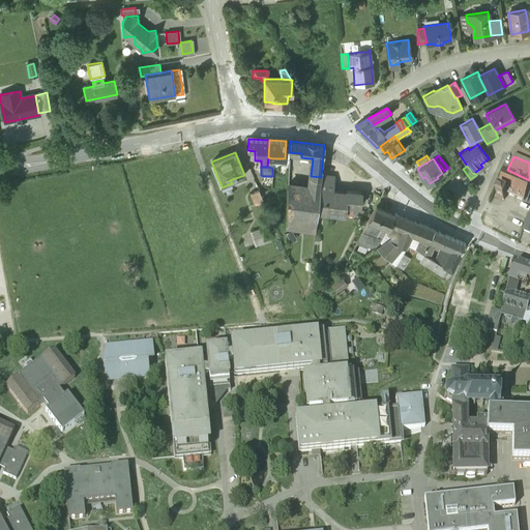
[(529,180),(507,170),(506,170),(497,190),(498,190),(505,195),(524,202),(529,187),(529,180)]
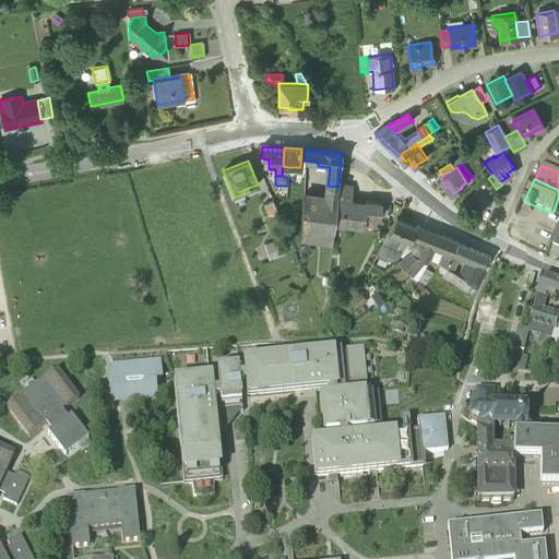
[(287,186),(276,186),(275,198),(286,199),(287,186)]
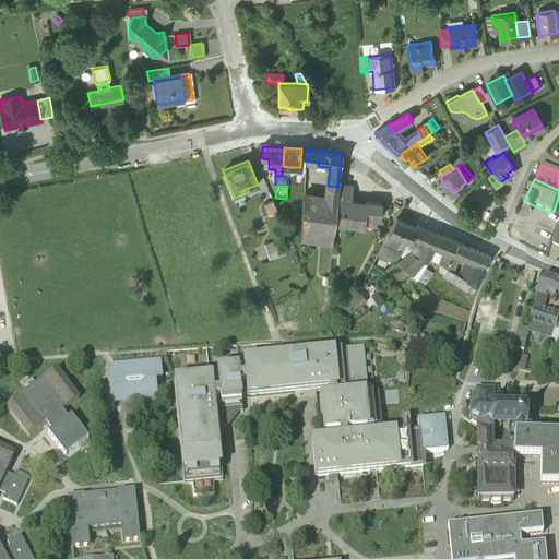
[(339,187),(328,186),(325,198),(304,195),(301,240),(332,244),(334,224),(336,200),(339,187)]
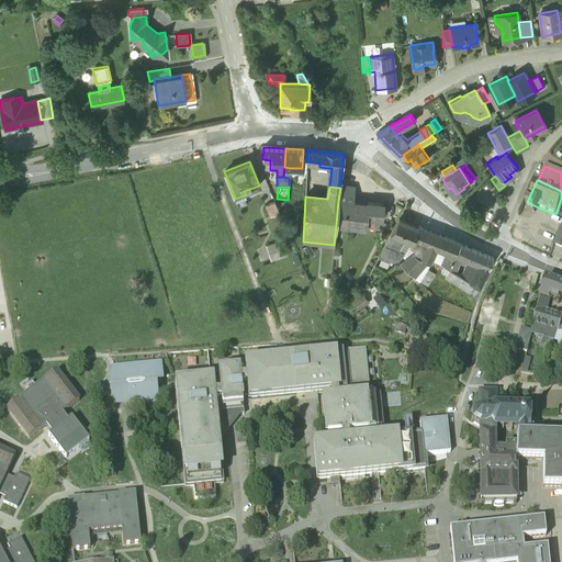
[(353,188),(340,187),(340,188),(338,201),(351,203),(353,188)]
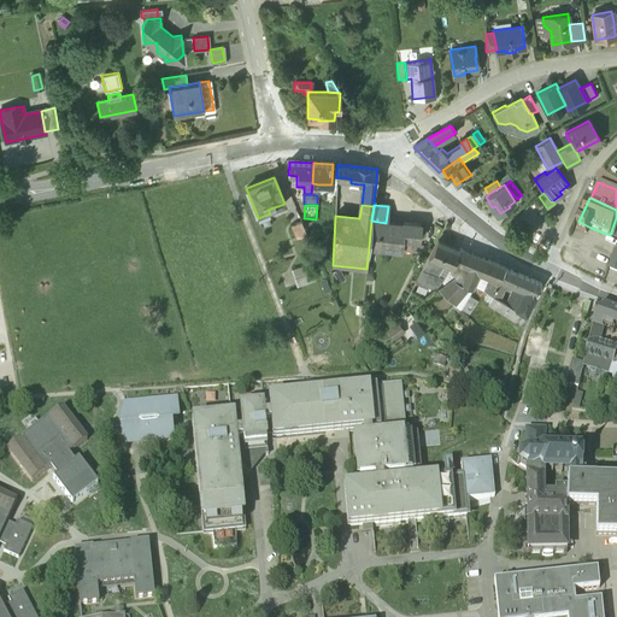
[(301,221),(291,225),(297,239),(306,234),(301,221)]
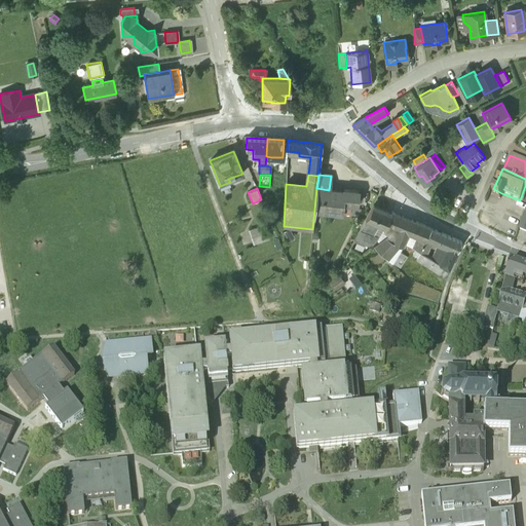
[(329,190),(316,188),(315,207),(331,208),(330,212),(341,213),(342,203),(357,205),(359,191),(343,190),(342,191),(329,190)]
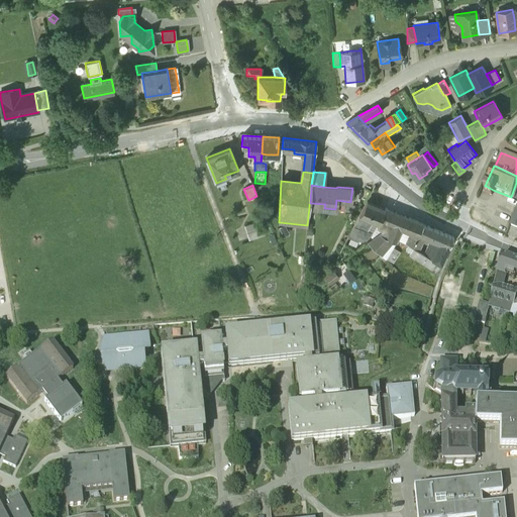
[(493,190),(486,186),(484,192),(491,195),(493,190)]
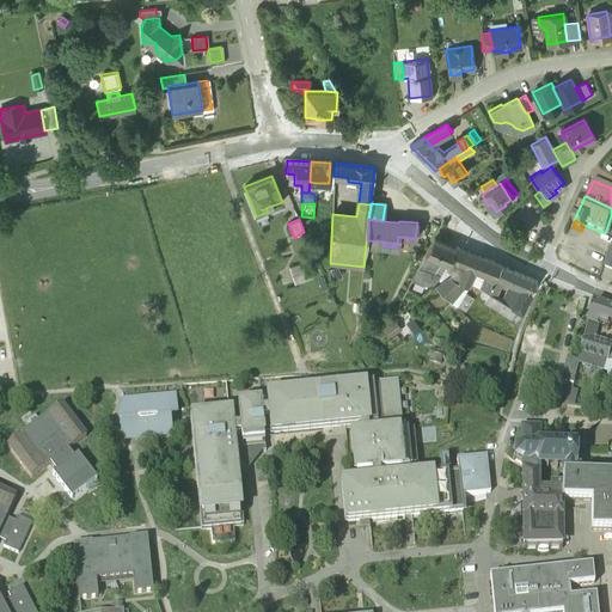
[(456,248),(434,238),(418,268),(434,274),(440,262),(441,262),(441,263),(447,265),(447,264),(456,248)]
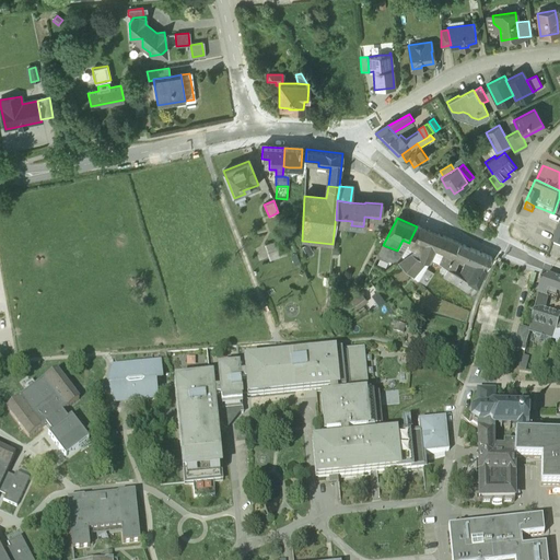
[(458,243),(417,226),(409,242),(409,243),(407,246),(413,249),(410,252),(422,259),(423,258),(431,255),(434,247),(445,252),(453,255),(454,254),(458,243)]
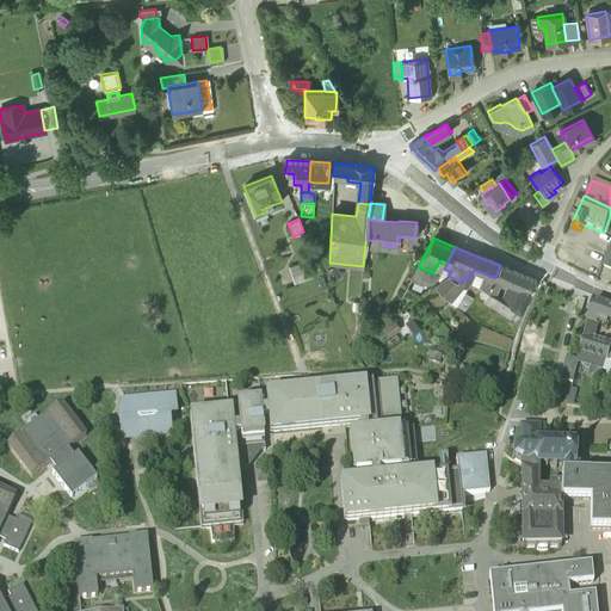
[(307,261),(287,267),(292,284),(312,278),(307,261)]
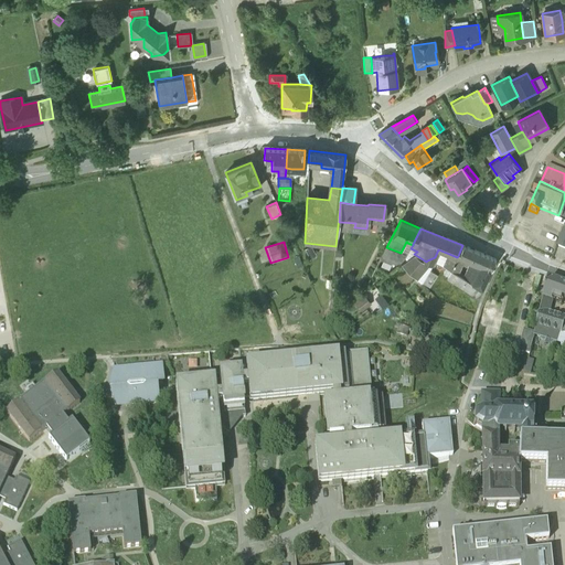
[(469,248),(462,245),(458,256),(465,258),(469,248)]
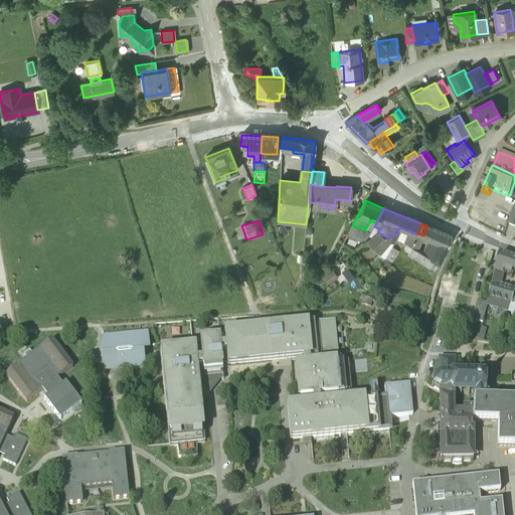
[(352,225),(347,235),(359,239),(365,237),(368,232),(365,230),(352,225)]
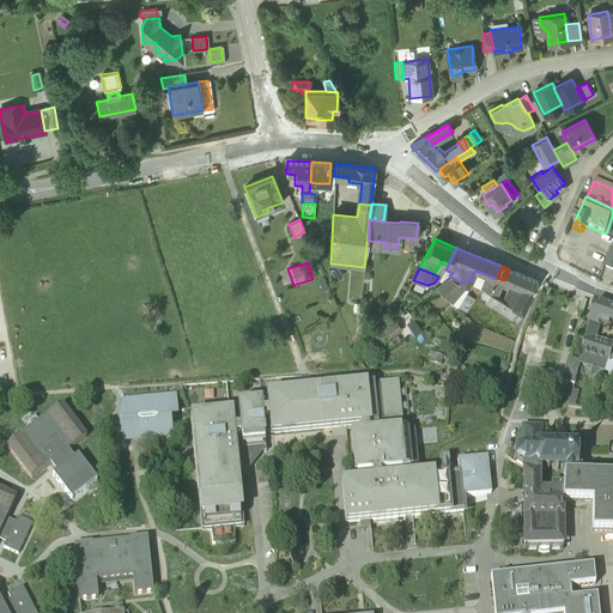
[(538,281),(509,269),(504,280),(510,283),(503,302),(522,314),(538,281)]
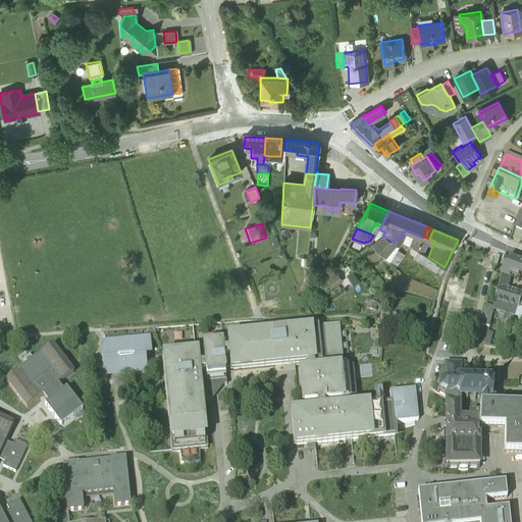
[(394,242),(384,257),(388,261),(401,242),(410,246),(415,235),(405,230),(402,238),(395,241),(394,242)]
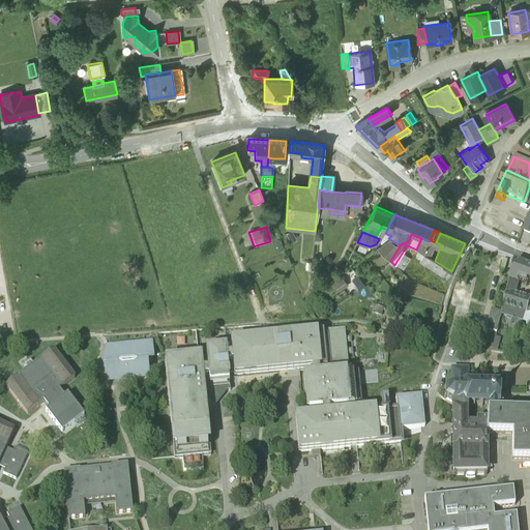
[(388,238),(376,247),(390,261),(400,245),(388,238)]
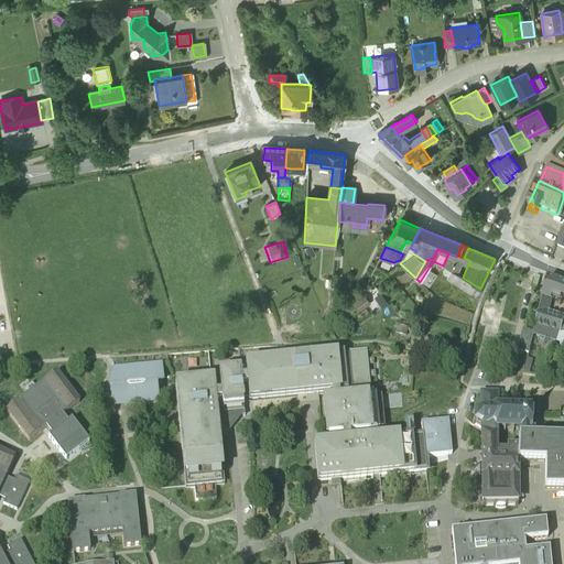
[(456,257),(448,253),(443,266),(445,268),(451,270),(456,257)]
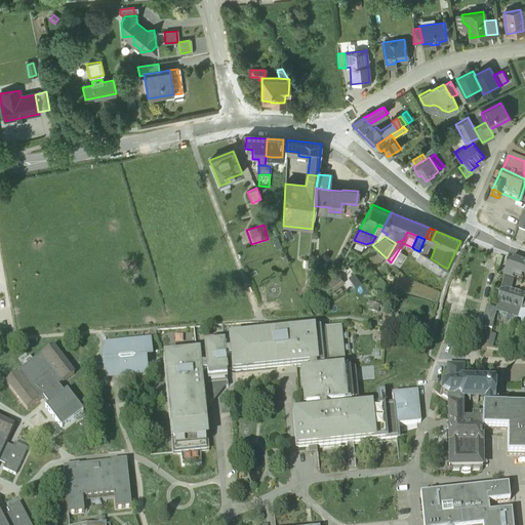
[(431,258),(426,255),(432,240),(426,238),(425,239),(419,251),(416,256),(415,259),(445,278),(447,269),(431,258)]
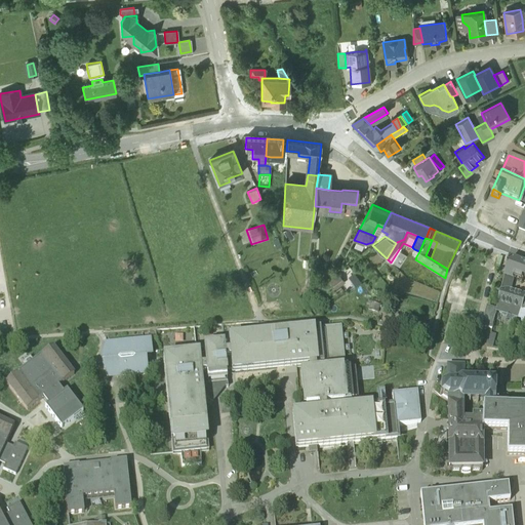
[(432,240),(426,255),(431,258),(437,242),(432,240)]
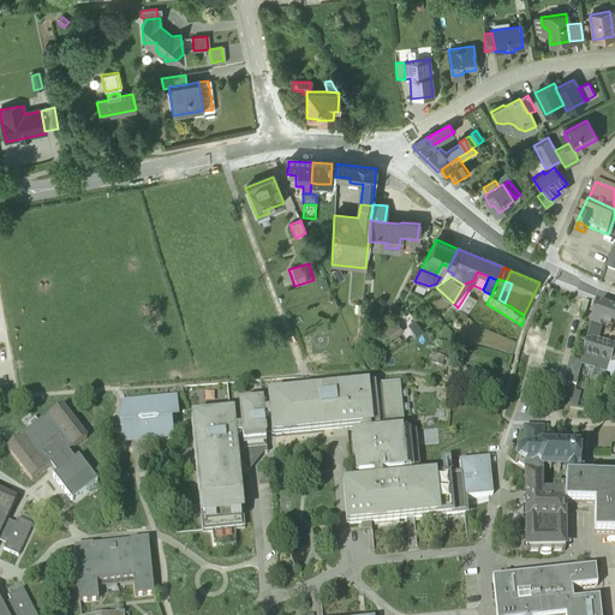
[(597,303),(587,299),(584,315),(593,317),(597,303)]
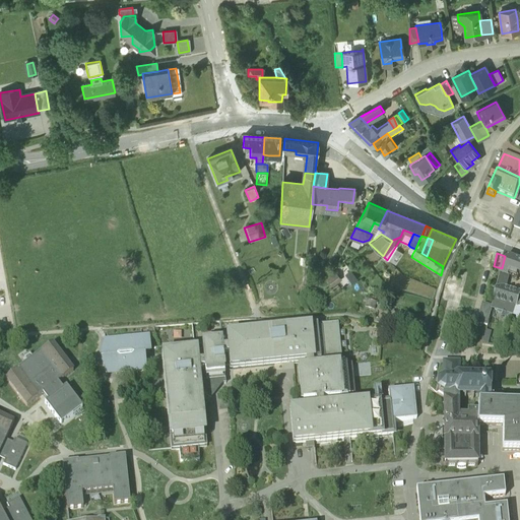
[(519,276),(519,271),(519,261),(505,256),(502,268),(501,273),(507,276),(509,276),(510,273),(519,276)]
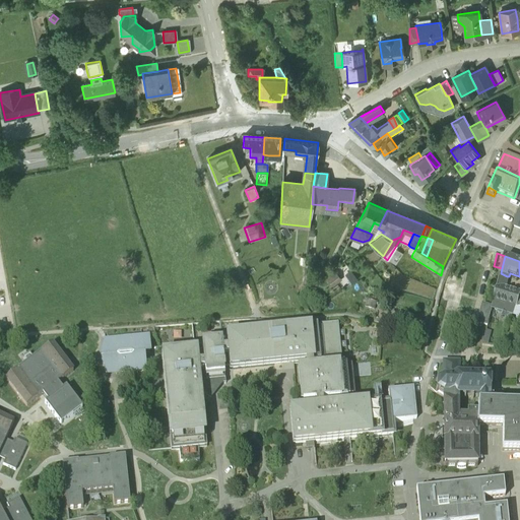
[(344,273),(350,282),(356,278),(349,269),(344,273)]
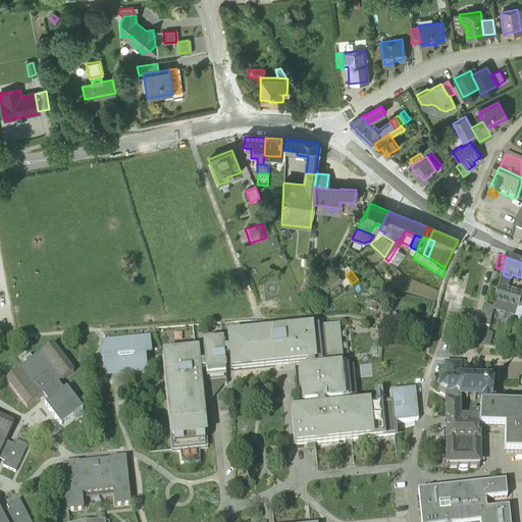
[(326,278),(328,282),(331,286),(341,279),(334,272),(326,278)]
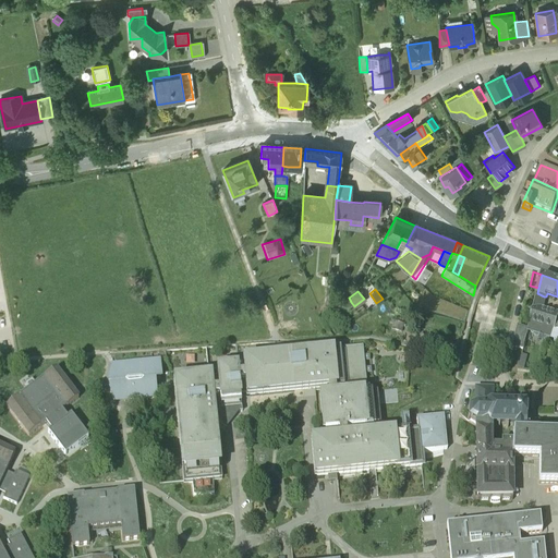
[(544,296),(537,293),(533,307),(540,308),(544,296)]
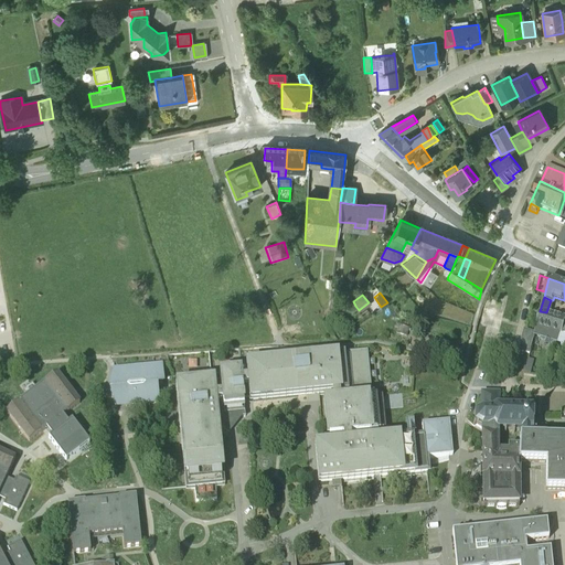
[(546,312),(540,311),(534,333),(534,336),(557,342),(560,333),(557,333),(563,318),(548,313),(546,312)]
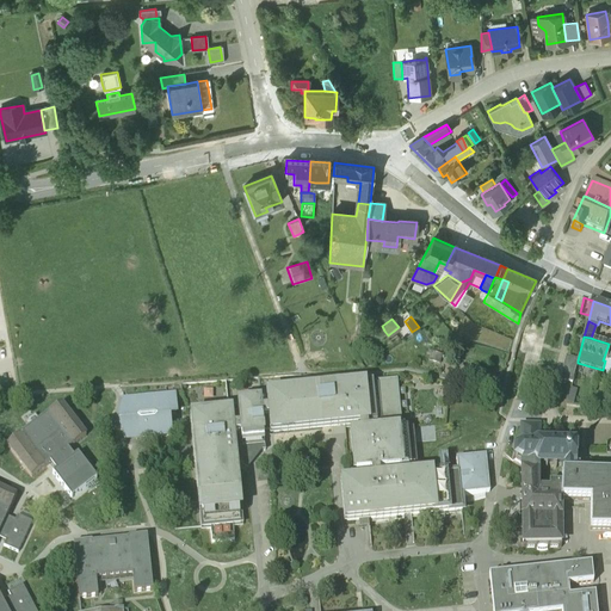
[(440,356),(432,353),(431,356),(430,360),(438,363),(440,356)]
